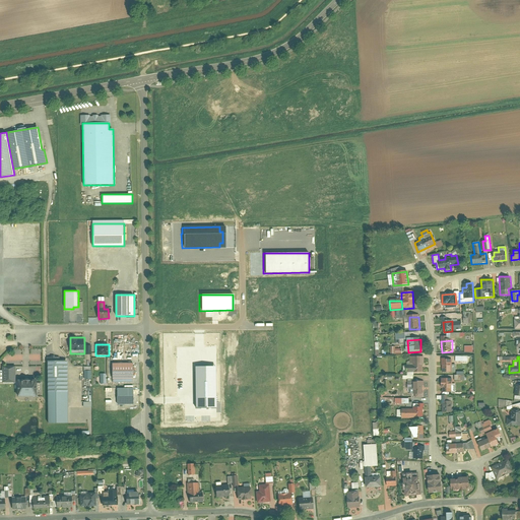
[(424,375),(424,358),(410,358),(410,367),(410,373),(410,375),(424,375)]
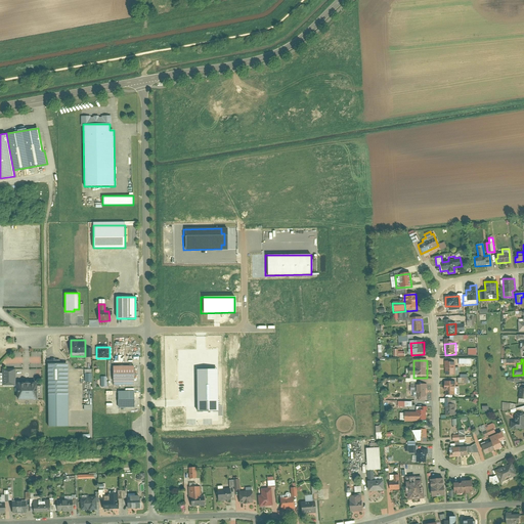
[(454,362),(444,363),(445,377),(455,377),(454,362)]
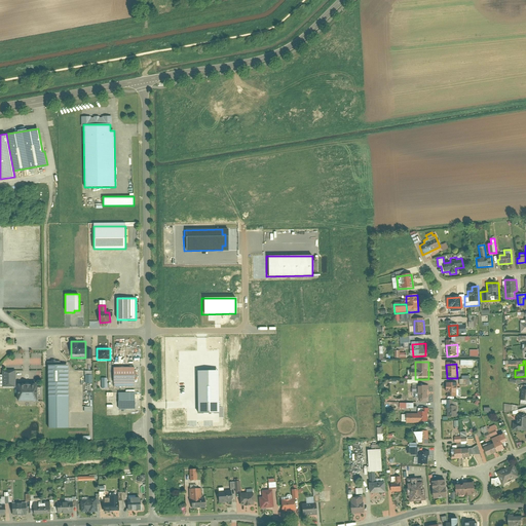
[(68,365),(48,365),(48,428),(69,428),(68,365)]
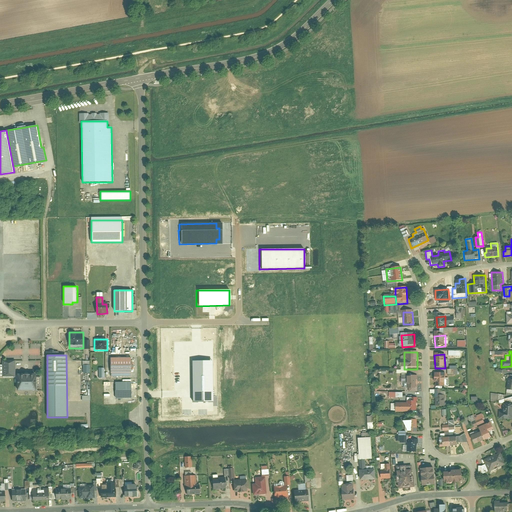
[(131,357),(111,357),(111,376),(131,376),(131,357)]
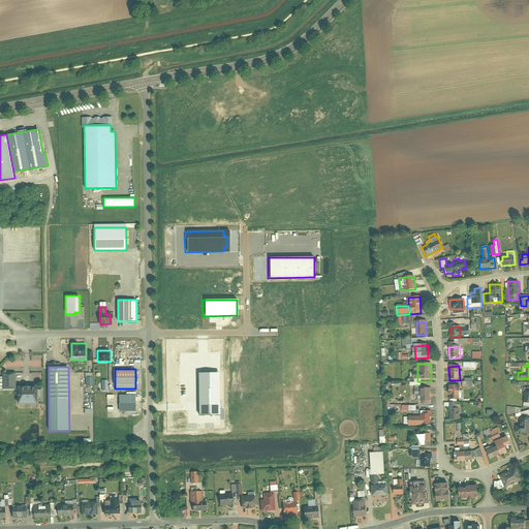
[(16,372),(2,372),(2,390),(16,389),(16,372)]
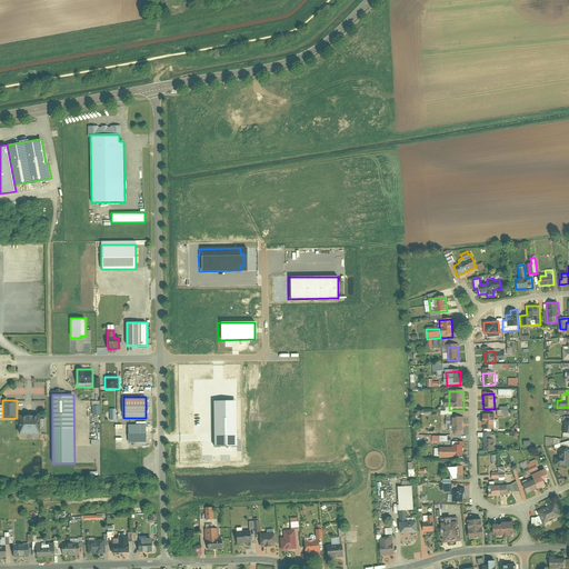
[(210,401),(211,447),(236,446),(236,407),(233,407),(233,401),(210,401)]
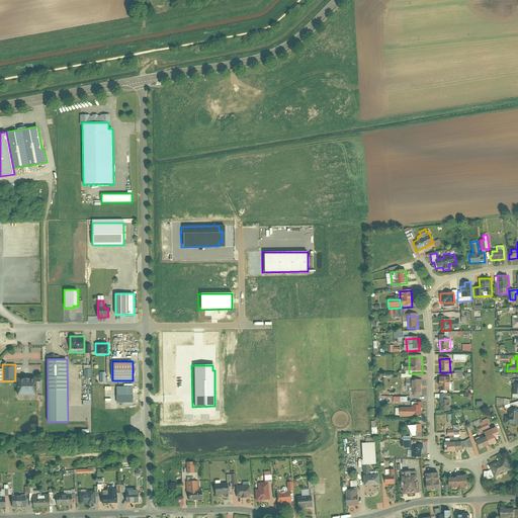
[(462,379),(462,370),(454,370),(454,373),(452,373),(452,379),(462,379)]
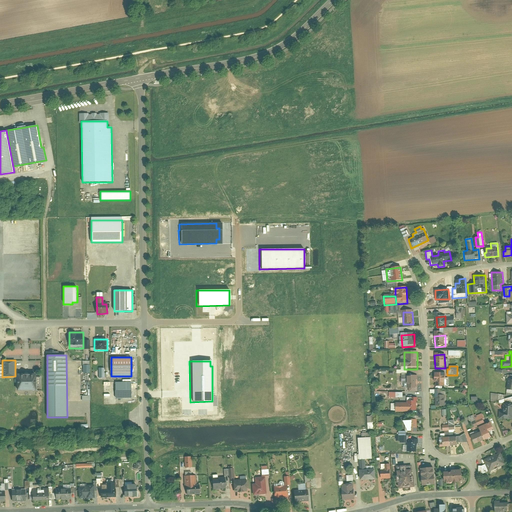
[(106,378),(106,373),(104,373),(103,368),(98,368),(98,378),(106,378)]
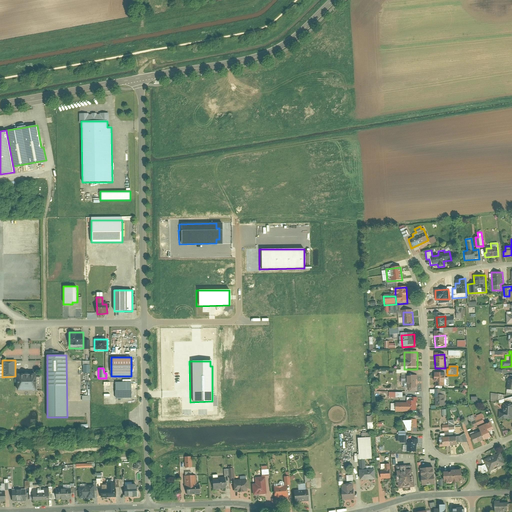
[(36,373),(17,373),(17,390),(36,390),(36,373)]
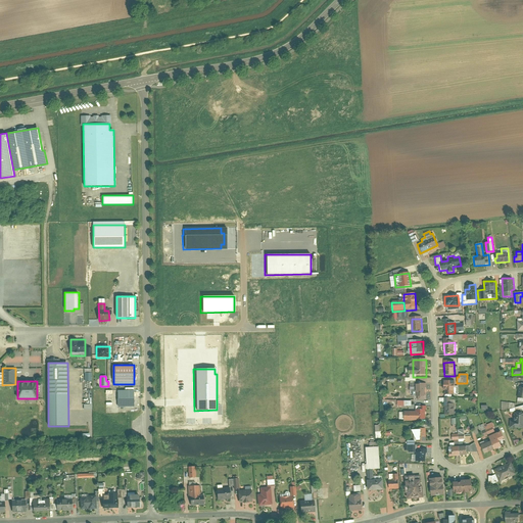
[(455,382),(444,382),(445,396),(455,395),(455,382)]
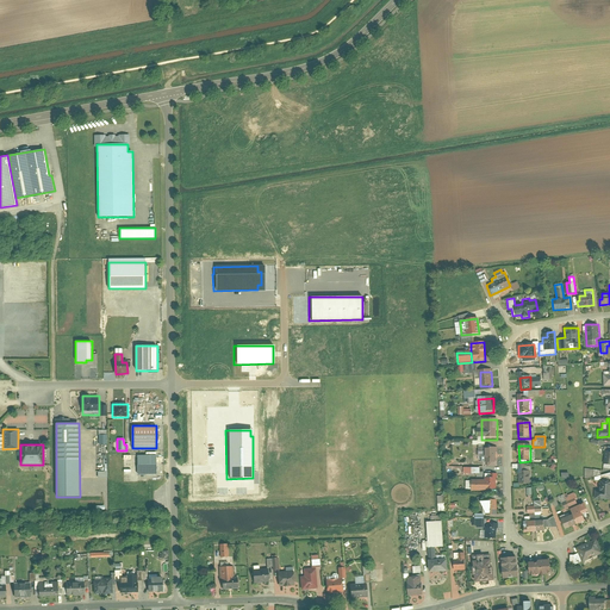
[(497,467),(497,448),(485,448),(486,467),(497,467)]
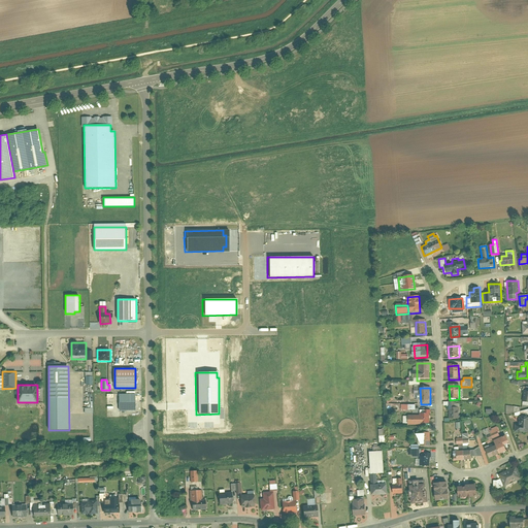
[(135,394),(120,394),(120,410),(135,410),(135,394)]
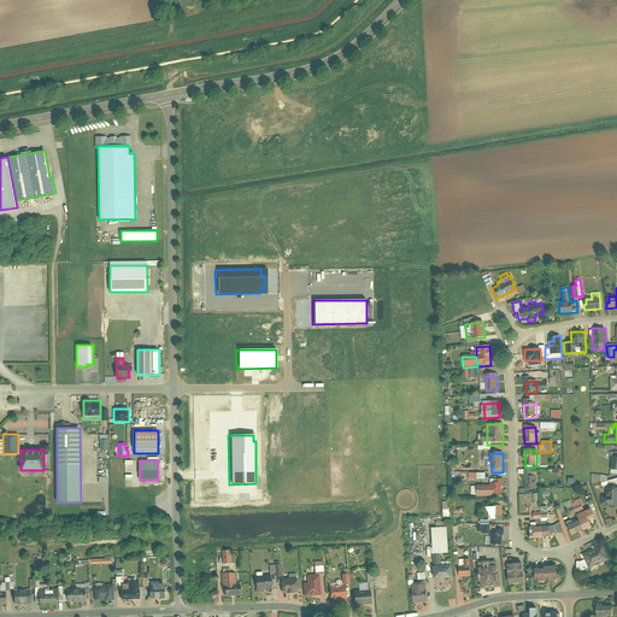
[(536,477),(526,479),(526,492),(536,492),(536,477)]
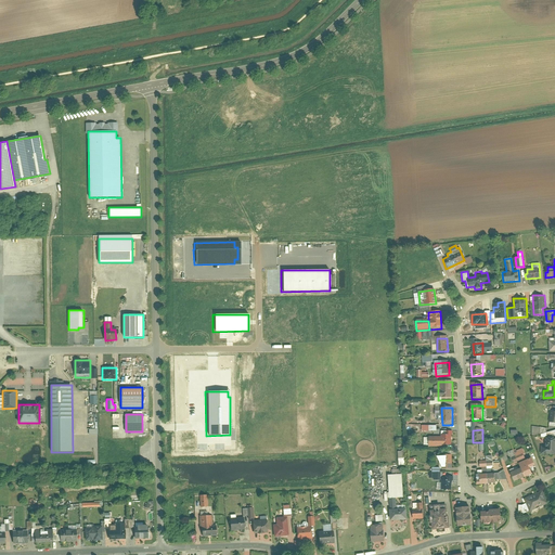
[(452,448),(452,436),(441,436),(442,439),(442,448),(452,448)]
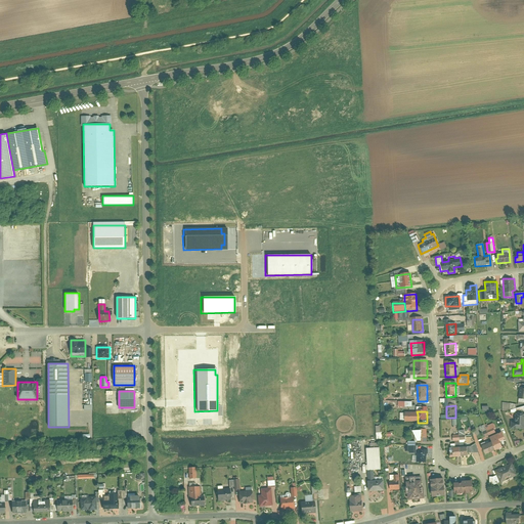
[(406,424),(418,423),(418,415),(405,415),(406,424)]
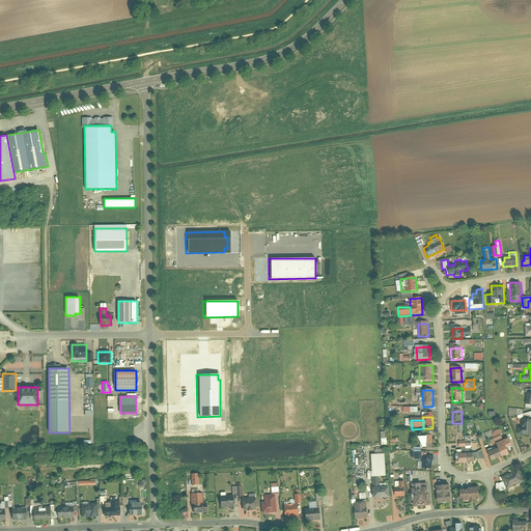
[(494,429),(485,432),(491,444),(503,439),(499,429),(494,430),(494,429)]
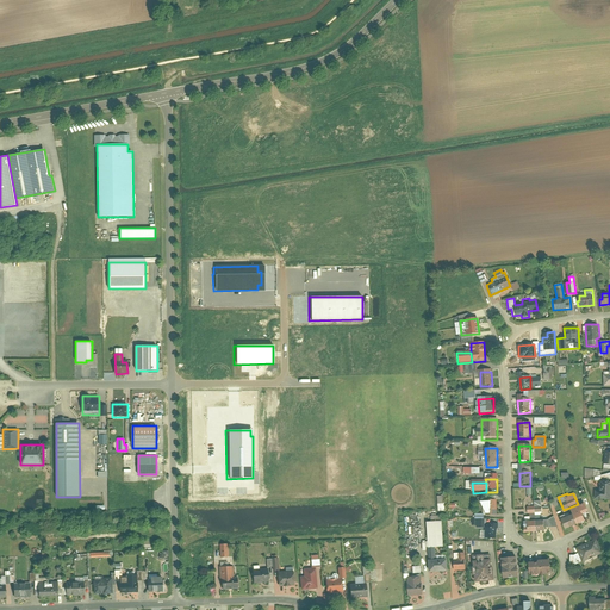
[(497,515),(496,500),(480,500),(485,514),(489,514),(489,515),(497,515)]
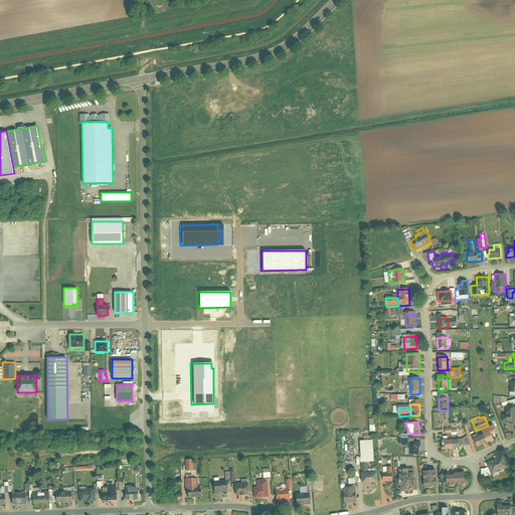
[(451,427),(444,427),(445,434),(451,433),(451,435),(457,435),(456,422),(450,422),(451,427)]
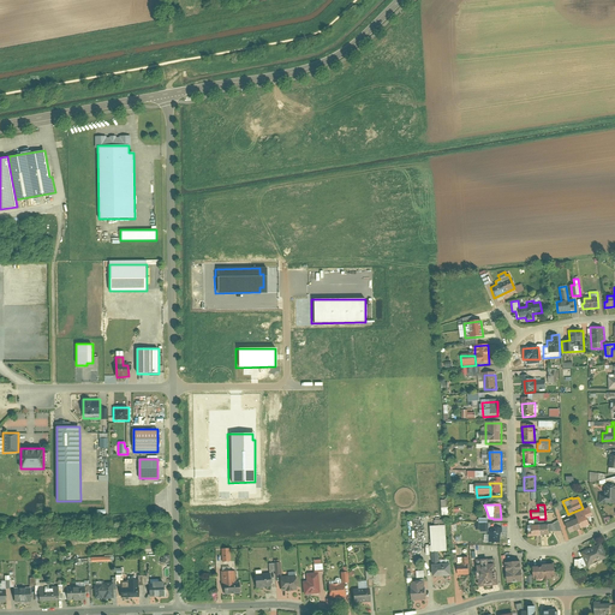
[(562,521),(567,533),(589,525),(586,518),(591,515),(587,507),(573,513),(575,519),(569,521),(568,519),(562,521)]
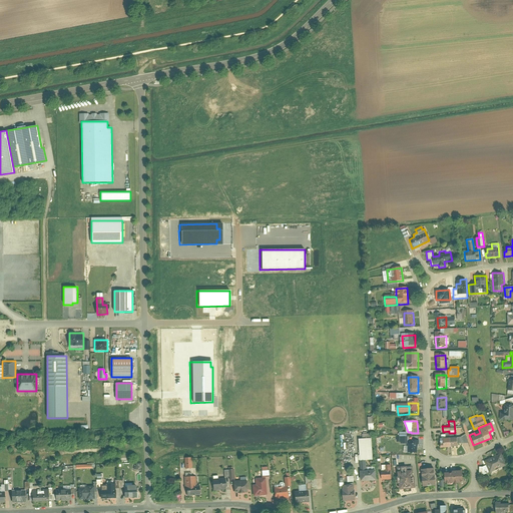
[(398,442),(400,442),(400,444),(407,444),(407,432),(398,432),(398,442)]
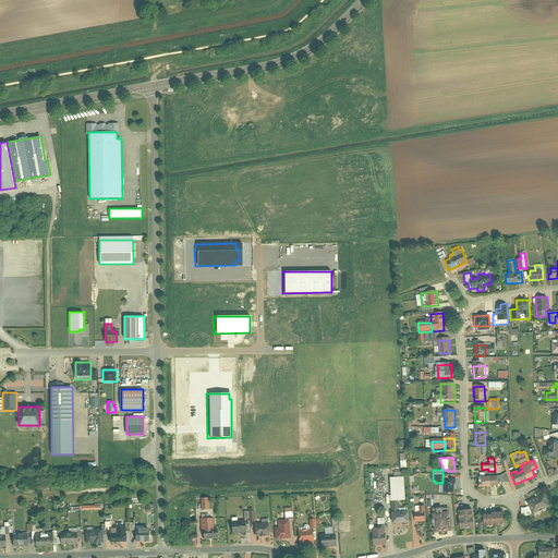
[(405,478),(391,478),(391,501),(405,501),(405,478)]
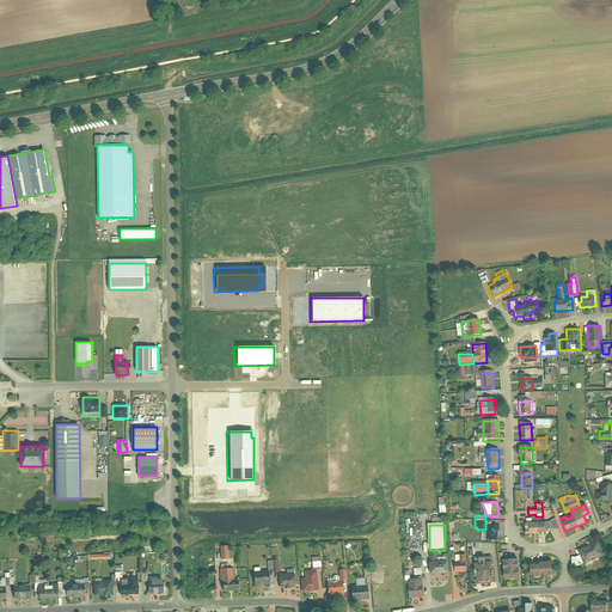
[(546,525),(526,526),(527,536),(546,534),(546,525)]
